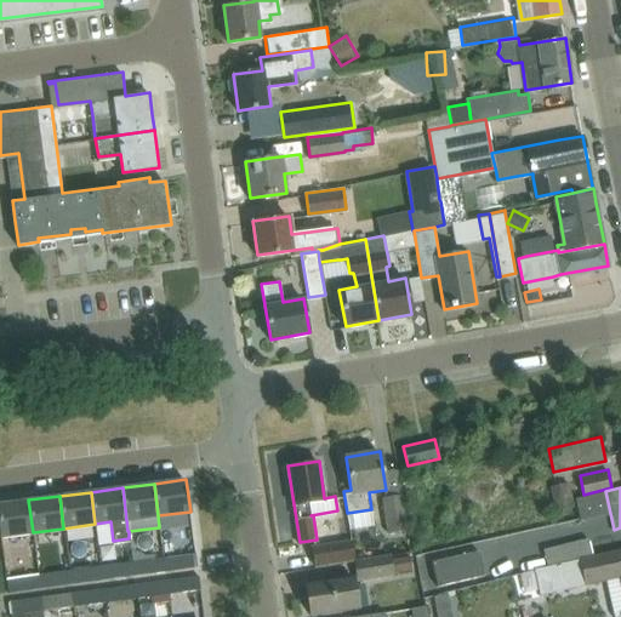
[(382,501),(387,533),(406,531),(400,497),(382,501)]
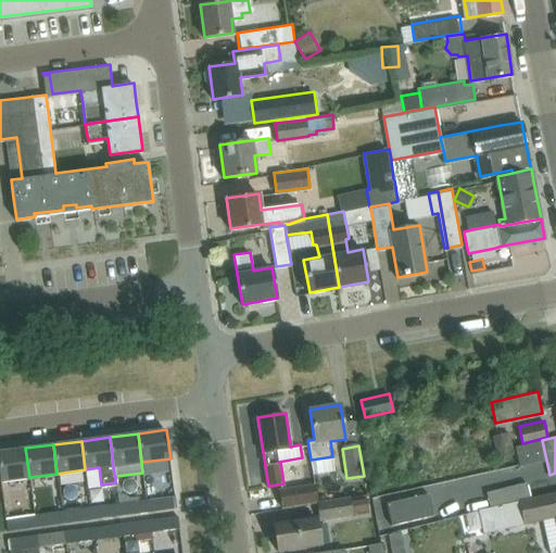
[(29,477),(25,448),(0,451),(0,474),(1,480),(29,477)]
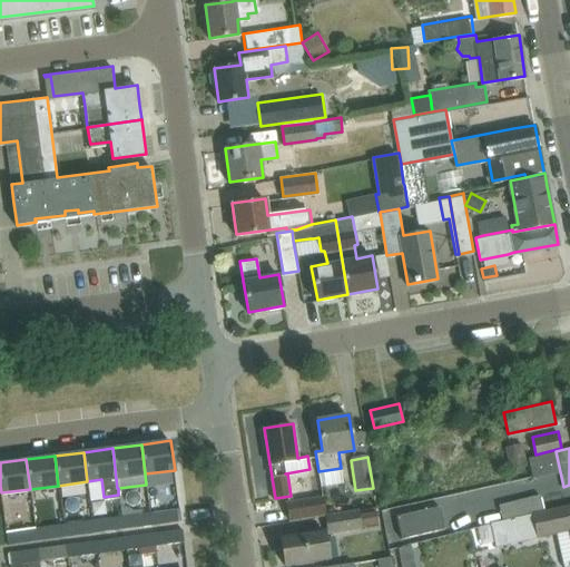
[(485,506),(490,522),(503,518),(543,509),(539,492),(485,506)]
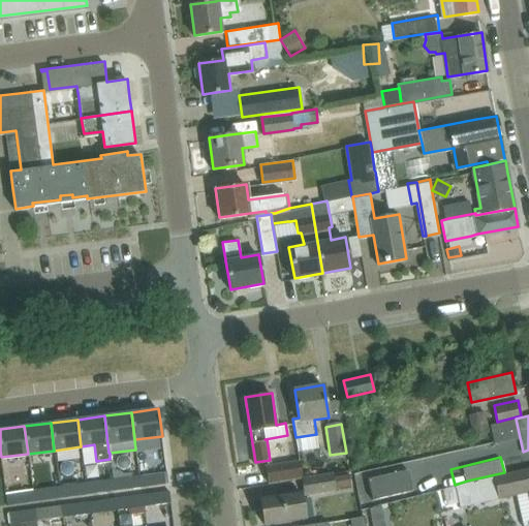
[(303,475),(301,460),(266,465),(269,482),(303,475)]
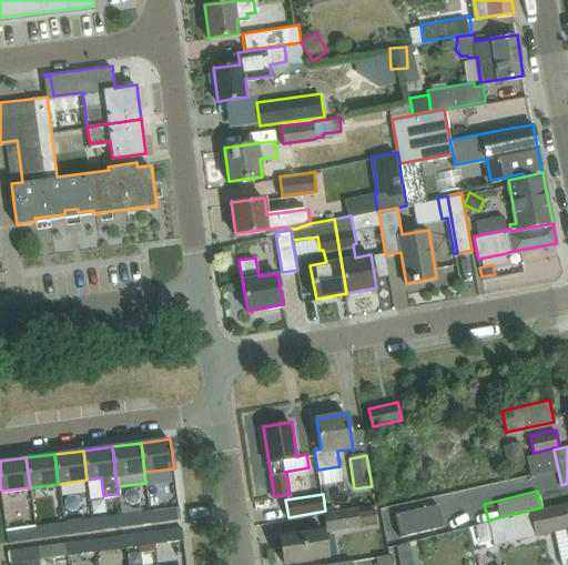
[(501,516),(488,521),(494,545),(495,545),(555,531),(563,564),(567,562),(567,501),(565,502),(541,507),(501,516)]
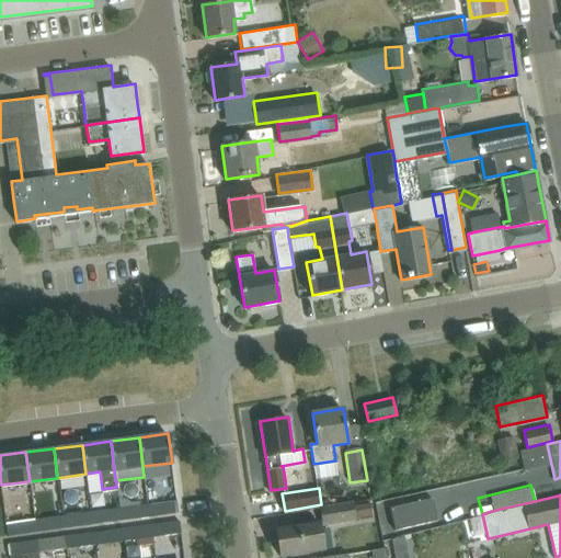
[(390,505),(395,527),(437,519),(433,496),(390,505)]
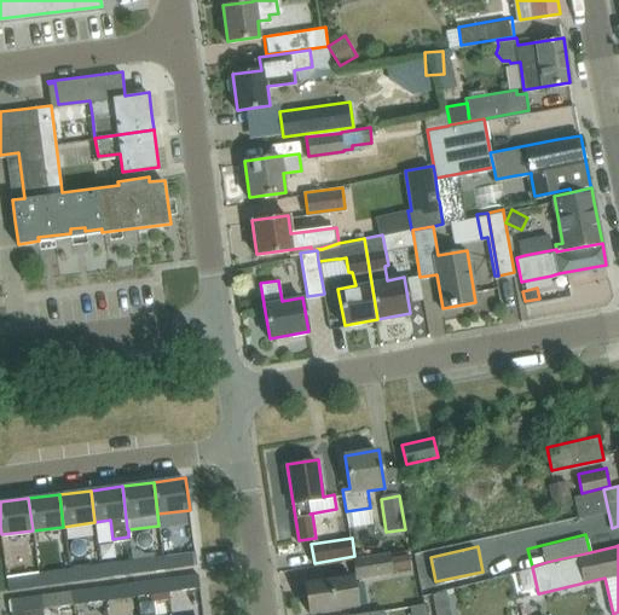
[(163,553),(165,568),(197,563),(195,550),(163,553)]
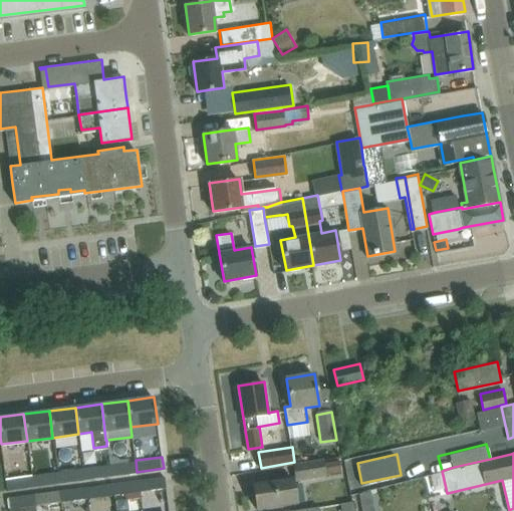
[(325,476),(324,473),(341,470),(339,458),(293,465),(296,481),(325,476)]
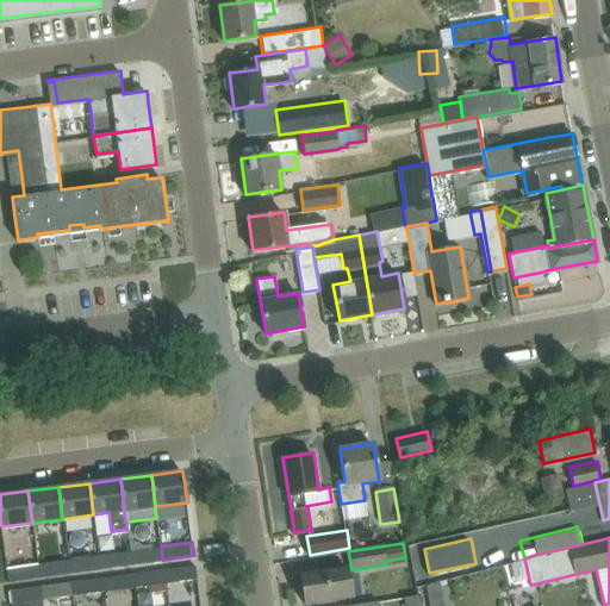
[(130,550),(131,563),(162,560),(161,545),(130,550)]
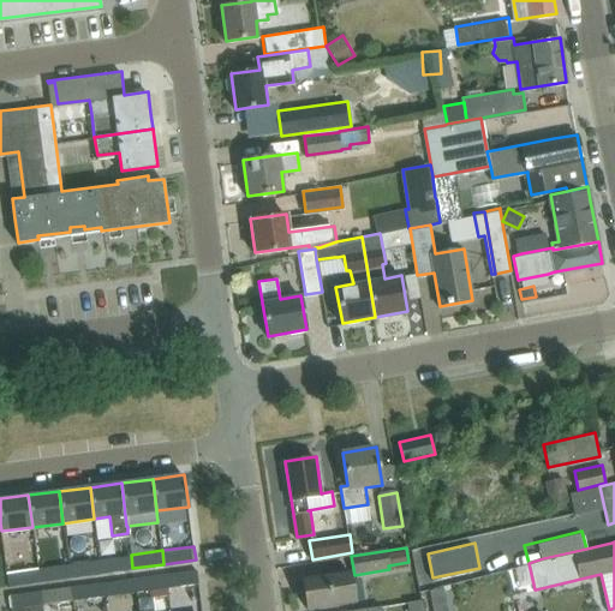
[(132,568),(131,555),(100,558),(101,573),(132,568)]
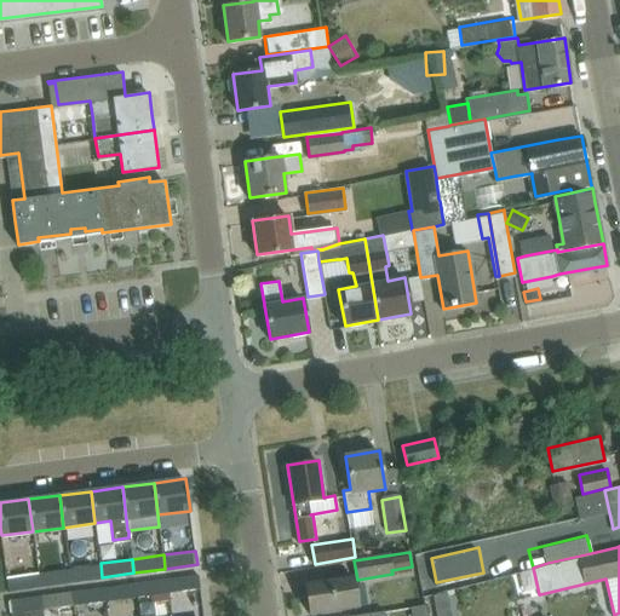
[(102,577),(101,563),(69,568),(70,581),(102,577)]
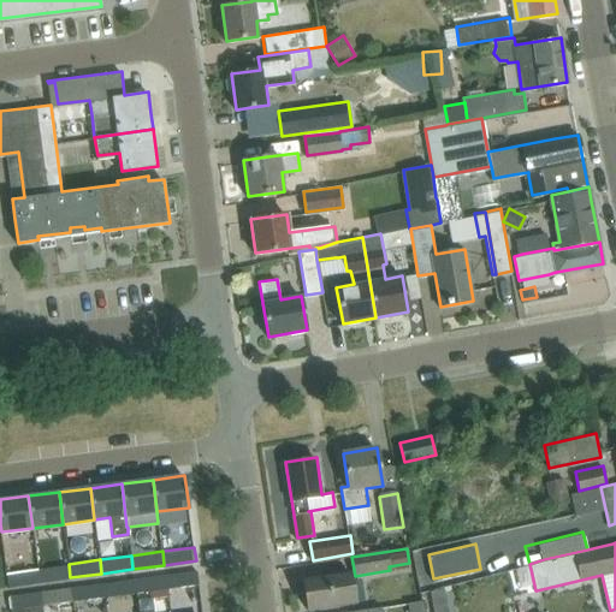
[(40,582),(70,577),(69,564),(37,568),(40,582)]
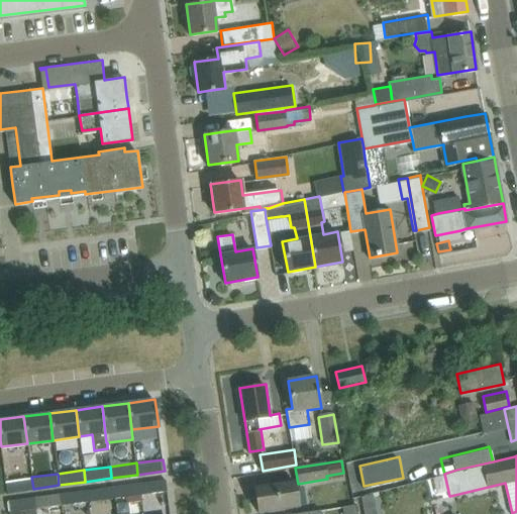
[(33,489),(31,477),(5,481),(7,492),(33,489)]
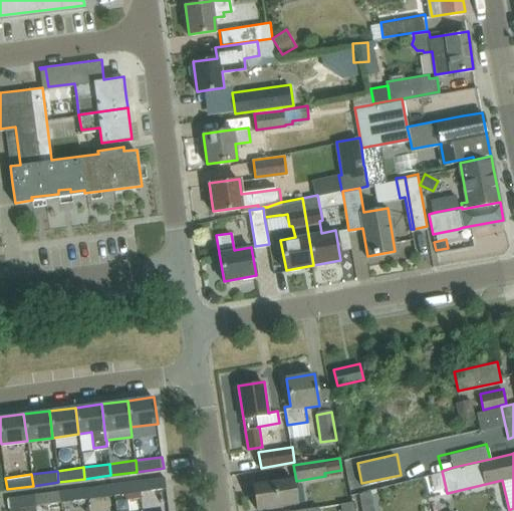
[(165,475),(138,479),(140,490),(166,487),(165,475)]
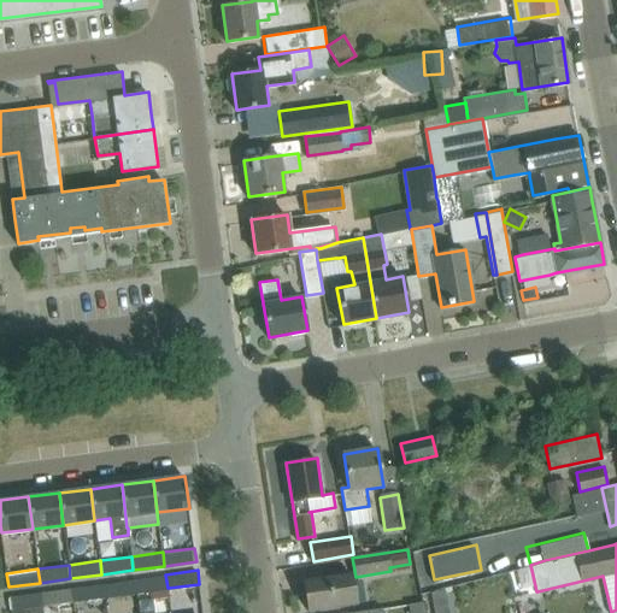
[(356,603),(351,573),(305,581),(310,611),(356,603)]
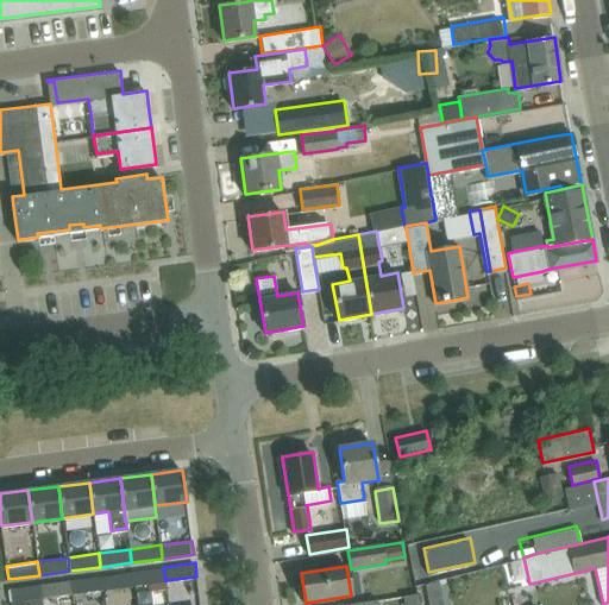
[(167,587),(165,580),(163,567),(132,571),(135,585),(149,583),(149,590),(167,587)]
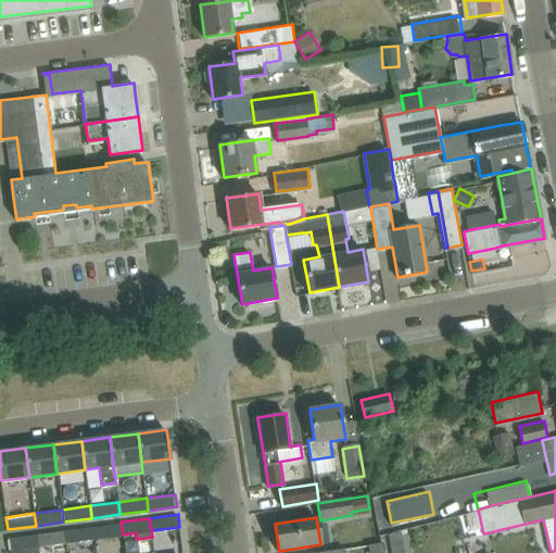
[(93,526),(96,538),(123,535),(121,522),(93,526)]
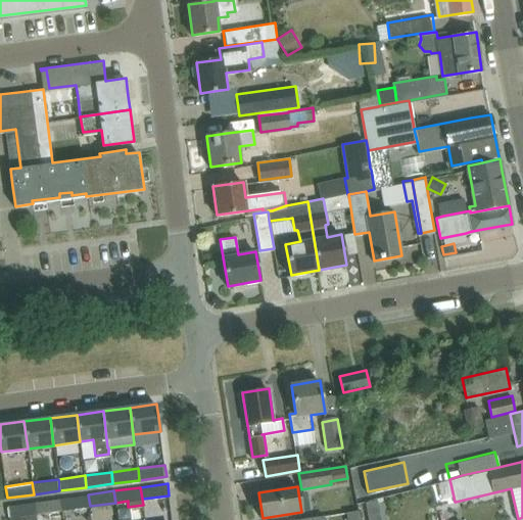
[(60,498),(62,510),(90,506),(88,494),(60,498)]
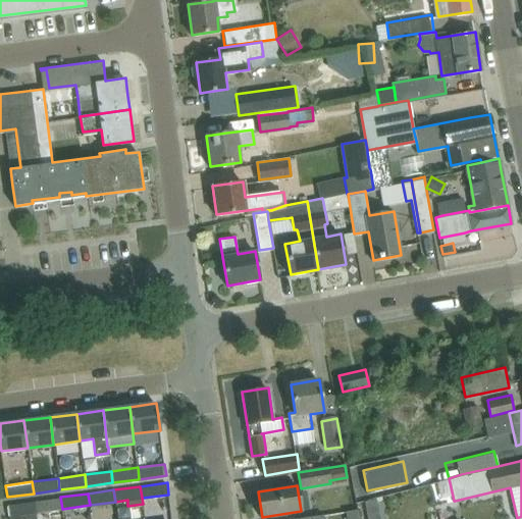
[(34,501),(36,512),(62,509),(60,497),(34,501)]
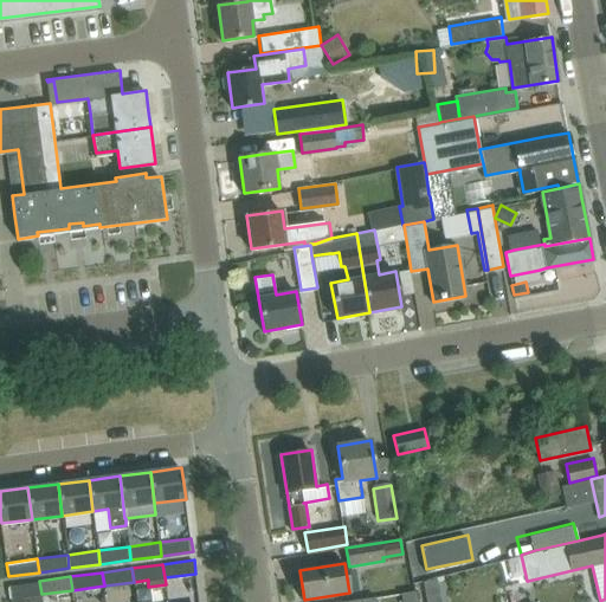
[(438,577),(423,581),(426,597),(440,595),(438,577)]
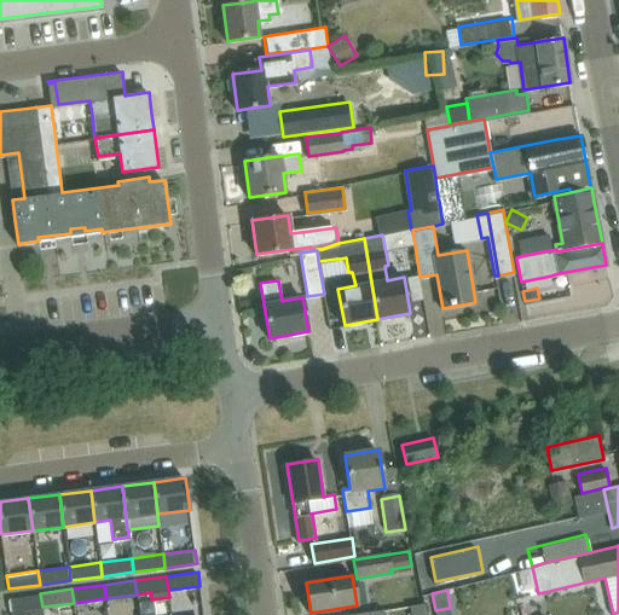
[(9,597),(11,614),(44,614),(42,607),(40,593),(9,597)]
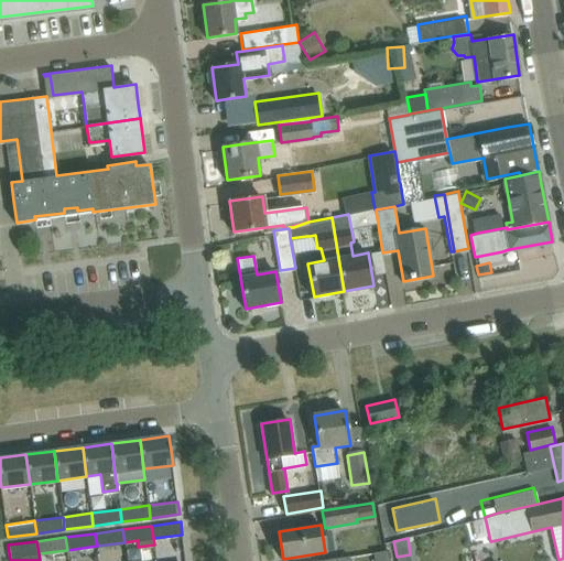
[(373,560),(388,560),(386,549),(372,551),(373,560)]
